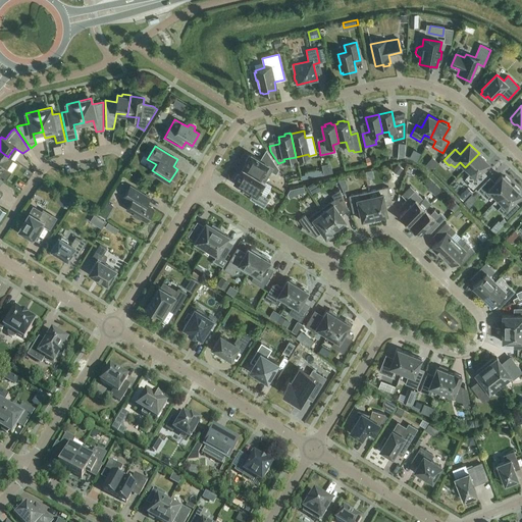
[(0,151),(0,174),(6,179),(11,172),(3,167),(9,157),(8,156),(8,157),(0,151)]
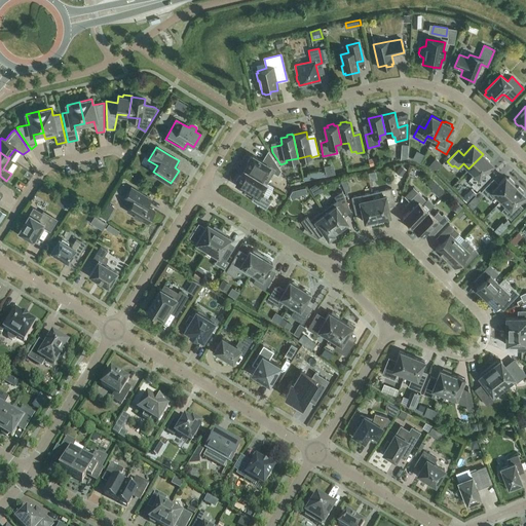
[(248,163),(243,170),(266,183),(272,173),(277,176),(280,171),(269,153),(264,162),(253,155),(252,156),(251,156),(247,162),(248,163)]
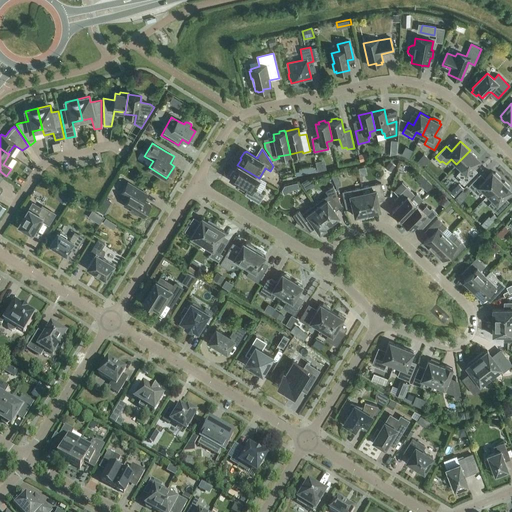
[(470,150),(456,164),(461,169),(456,174),(460,178),(459,180),(464,185),(474,174),(470,169),(479,159),(470,150)]
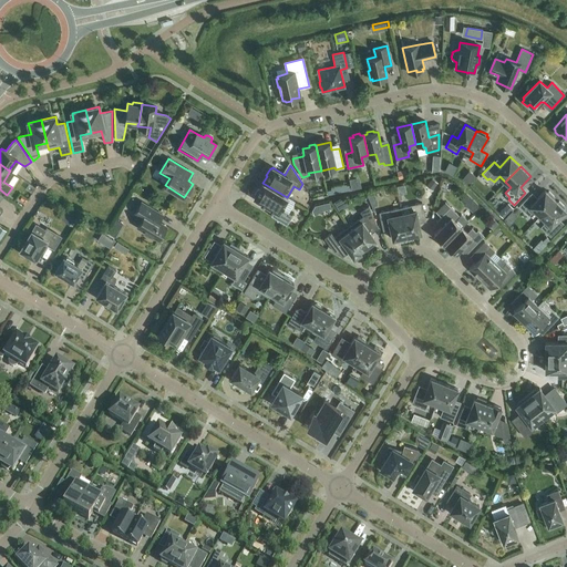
[(397,172),(398,178),(408,176),(405,169),(397,172)]
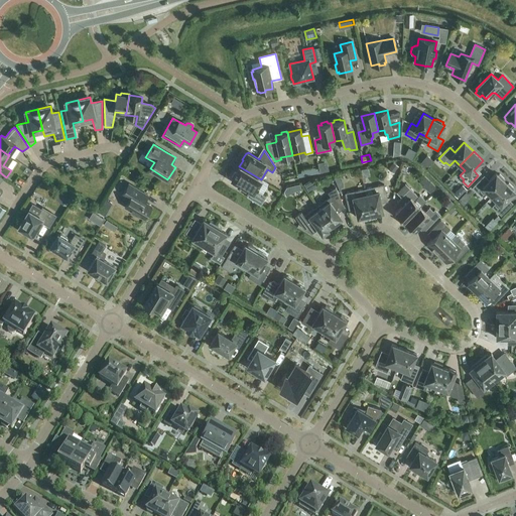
[(393,172),(398,166),(393,162),(388,169),(393,172)]
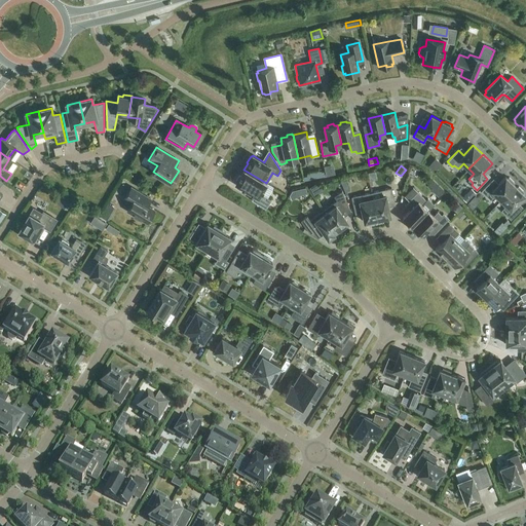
[(266,183),(243,170),(240,176),(239,176),(235,181),(236,182),(235,183),(238,185),(238,186),(243,189),(245,189),(249,191),(249,192),(254,195),(255,195),(258,197),(255,202),(265,209),(271,200),(260,193),(266,183)]
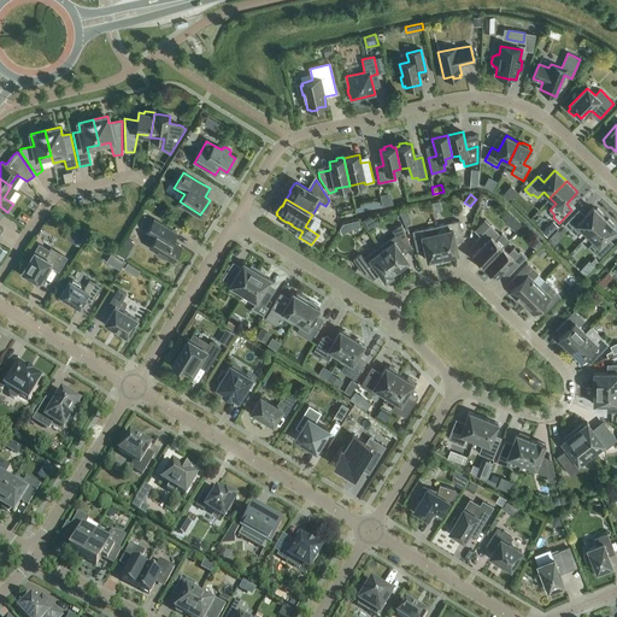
[(581,229),(588,235),(604,218),(603,217),(603,215),(598,209),(594,209),(593,207),(581,219),(576,213),(564,224),(575,235),(581,229)]
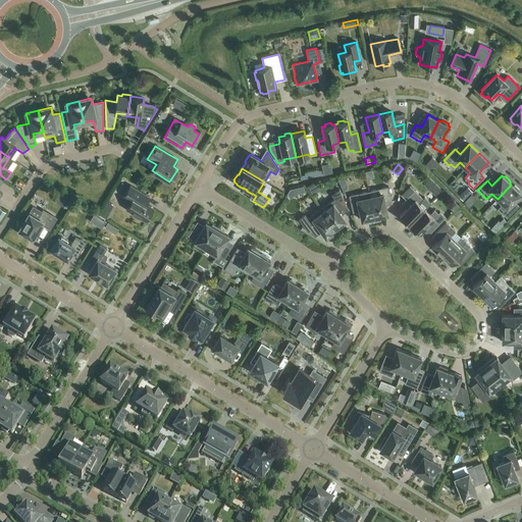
[(441,190),(435,184),(430,190),(436,195),(441,190)]
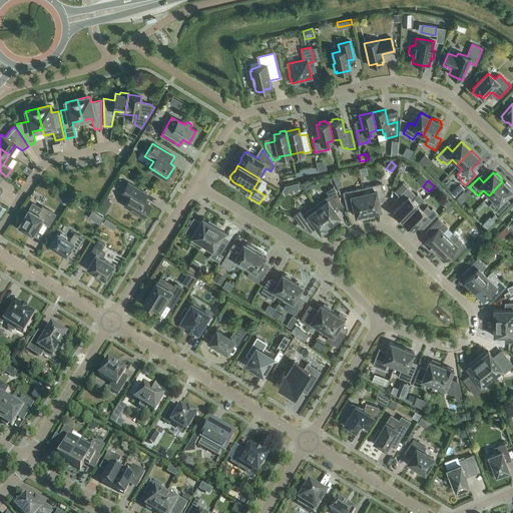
[(502,181),(489,195),(494,200),(489,205),(498,214),(507,204),(502,200),(511,190),(510,188),(510,186),(506,182),(503,182),(502,181)]
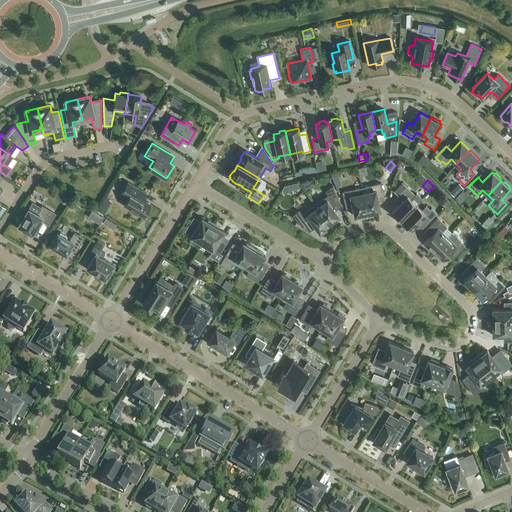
[(129,210),(134,214),(136,212),(143,216),(150,204),(143,200),(147,194),(128,182),(121,193),(128,197),(124,205),(130,209),(129,210)]
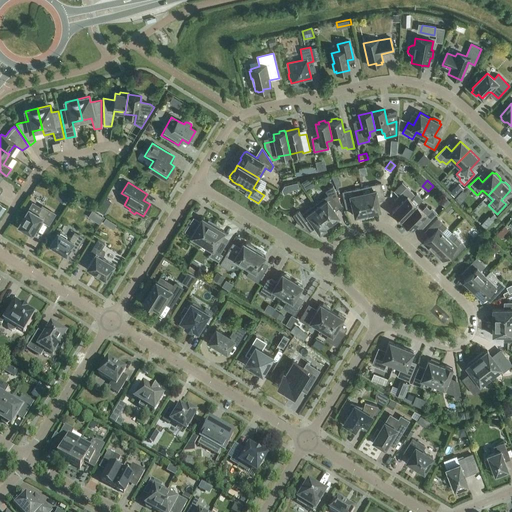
[(381,183),(361,188),(367,213),(372,212),(374,214),(378,213),(379,210),(380,210),(377,198),(384,196),(381,183)]
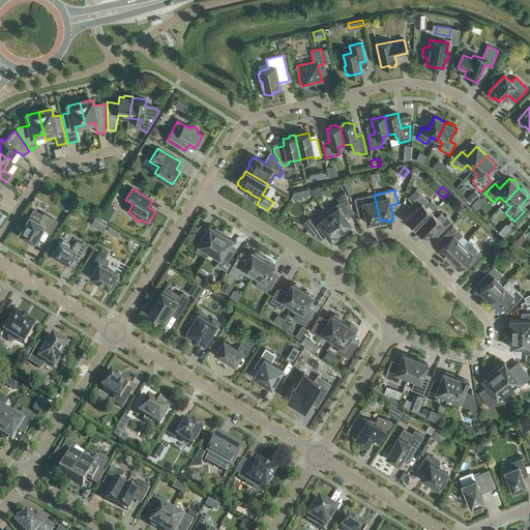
[(431,212),(437,206),(432,201),(430,203),(416,189),(407,199),(412,203),(410,204),(415,209),(406,219),(415,229),(431,212)]
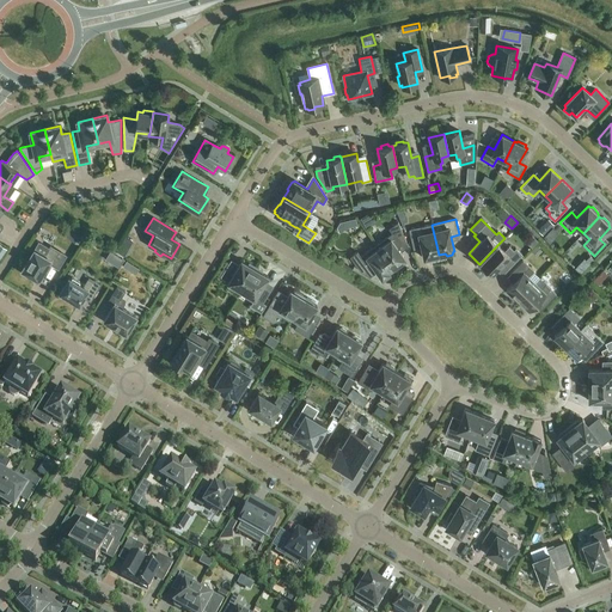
[(392,233),(375,244),(392,268),(395,267),(396,269),(404,263),(403,261),(405,258),(398,250),(402,248),(399,243),(405,239),(398,221),(389,228),(392,233)]
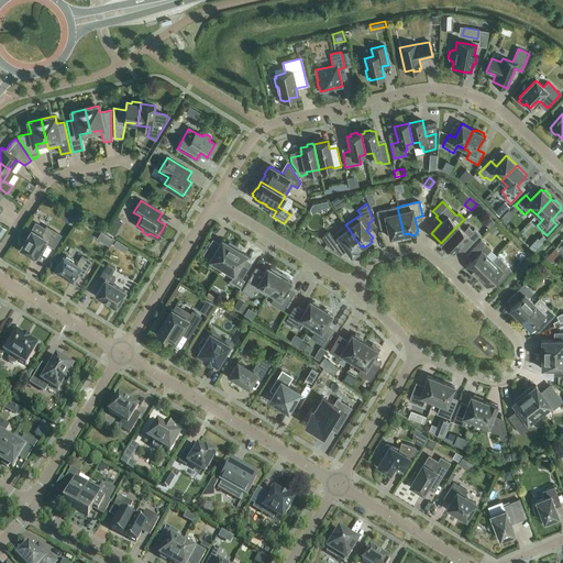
[(404,234),(397,207),(376,211),(379,225),(387,224),(389,238),(390,238),(393,240),(397,239),(398,235),(404,234)]
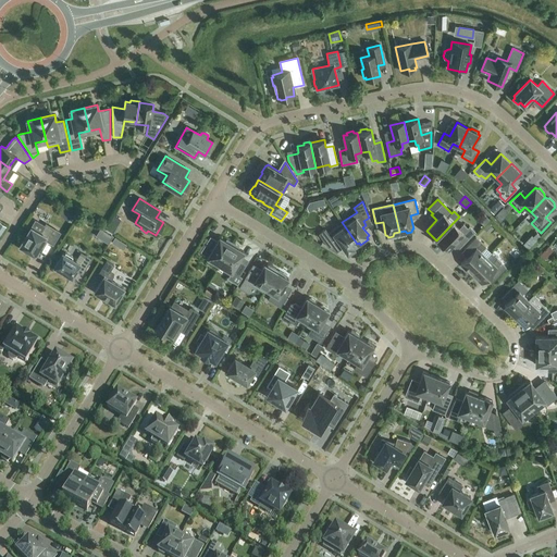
[(490,210),(495,214),(499,209),(494,205),(490,210)]
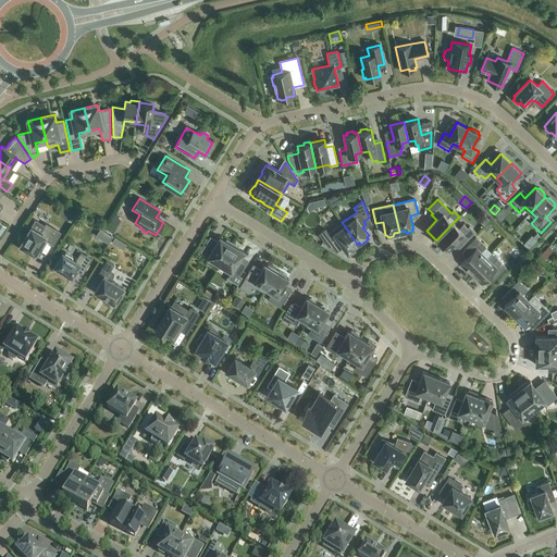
[(66,219),(71,222),(76,213),(69,209),(65,214),(69,215),(66,219)]
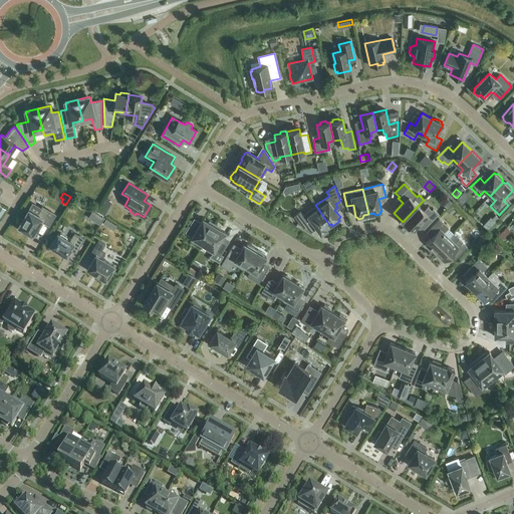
[(100,205),(107,209),(110,204),(103,200),(100,205)]
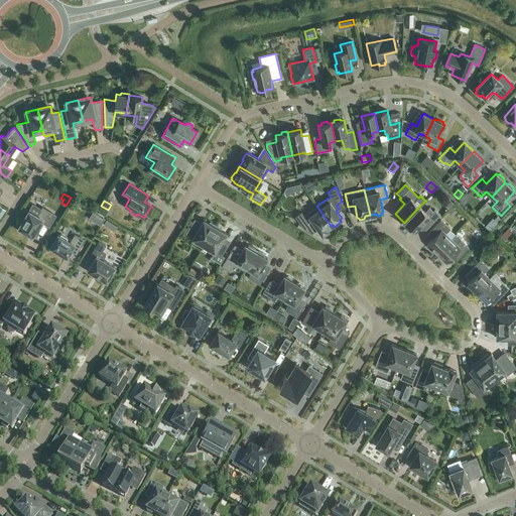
[(19,231),(24,234),(25,232),(31,236),(37,227),(39,229),(42,223),(48,226),(55,216),(49,212),(47,215),(40,212),(41,211),(40,209),(34,206),(32,206),(18,228),(20,229),(19,231)]
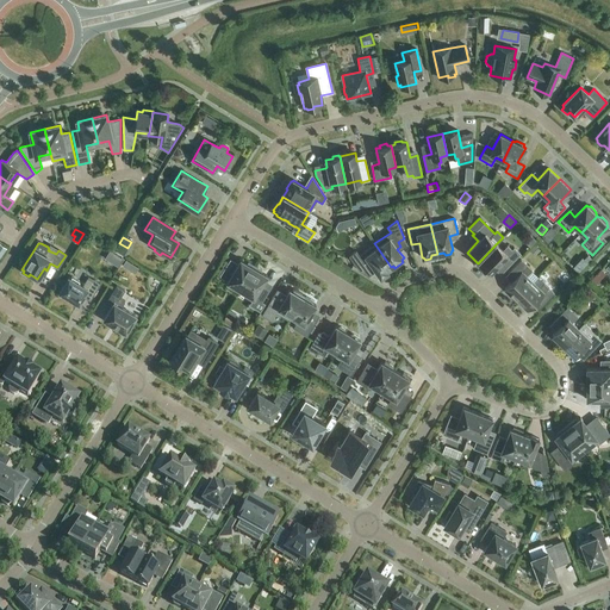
[(114,249),(124,255),(128,248),(119,243),(114,249)]
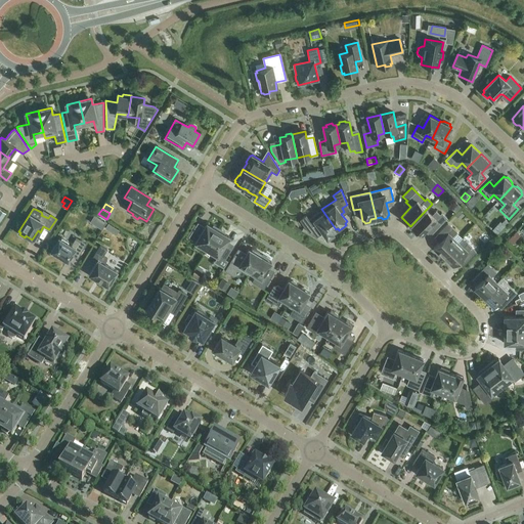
[(336,229),(321,209),(308,219),(306,215),(299,220),(308,232),(315,228),(318,232),(321,231),(326,238),(334,233),(333,232),(336,229)]
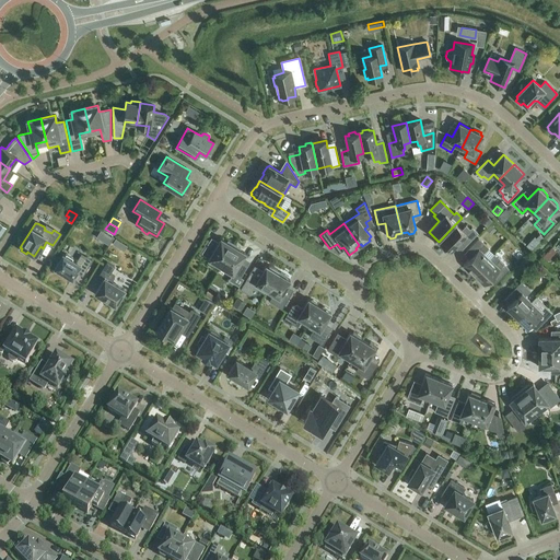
[(455,224),(439,242),(450,252),(459,241),(465,246),(478,233),(471,228),(469,229),(466,225),(462,230),(455,224)]
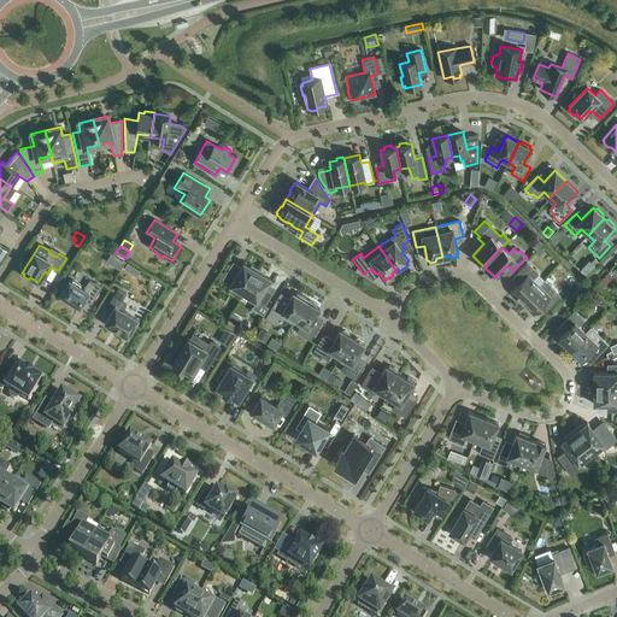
[(541,259),(547,253),(541,248),(535,253),(541,259)]
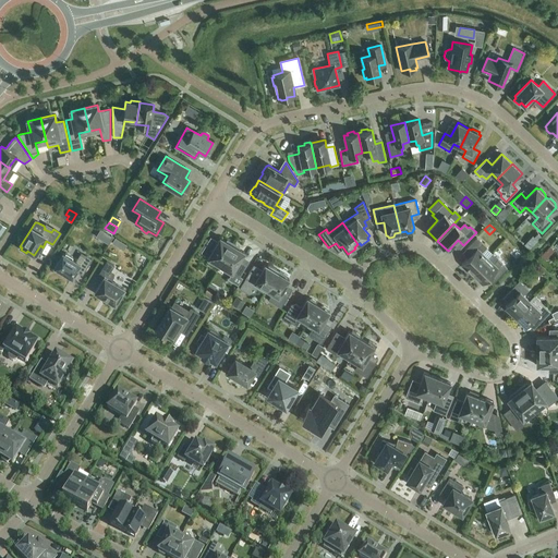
[(207,258),(220,265),(233,243),(227,240),(226,241),(220,238),(217,243),(214,243),(208,240),(201,253),(208,257),(207,258)]
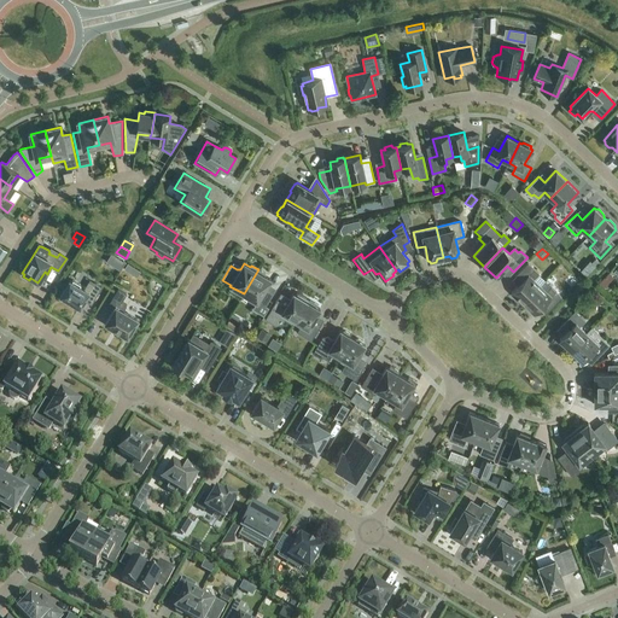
[(512,292),(523,303),(540,286),(534,280),(538,274),(528,263),(516,277),(522,283),(512,292)]
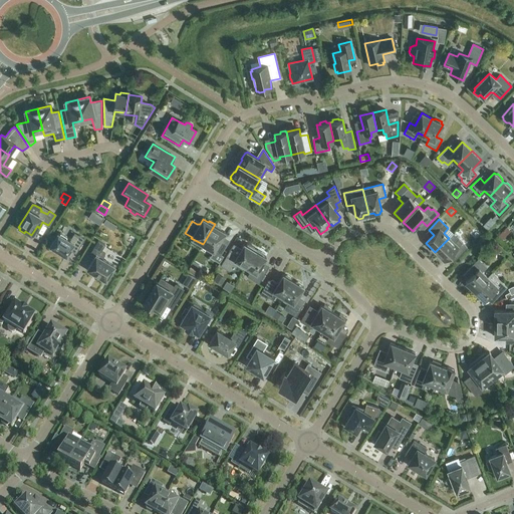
[(215,224),(203,244),(214,251),(214,250),(221,254),(228,243),(222,240),(222,237),(225,233),(220,229),(221,228),(215,224)]
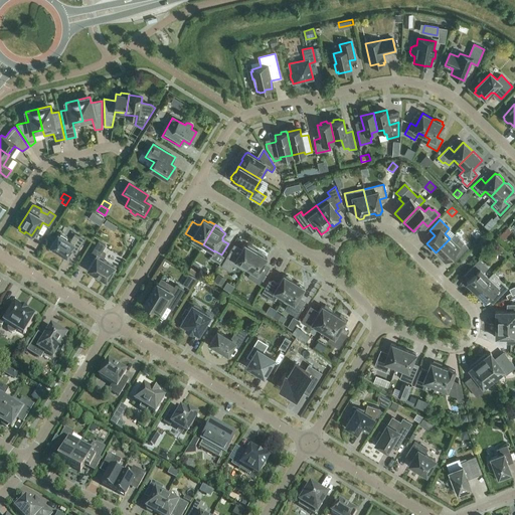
[(66,239),(67,237),(60,233),(59,235),(57,234),(50,246),(66,256),(71,247),(77,250),(84,239),(78,235),(77,238),(73,235),(69,241),(66,239)]
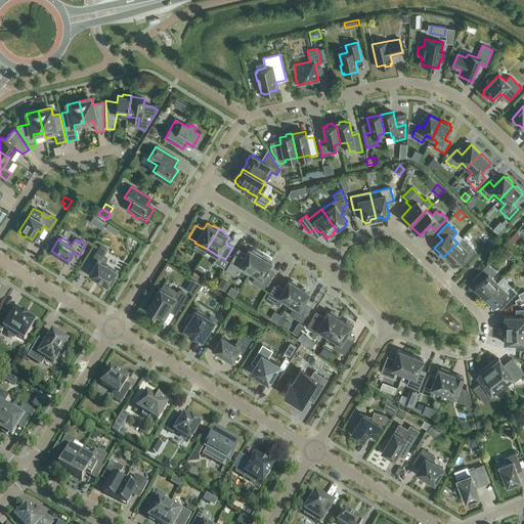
[(457,243),(443,257),(452,266),(462,258),(467,263),(476,253),(467,244),(463,248),(457,243)]
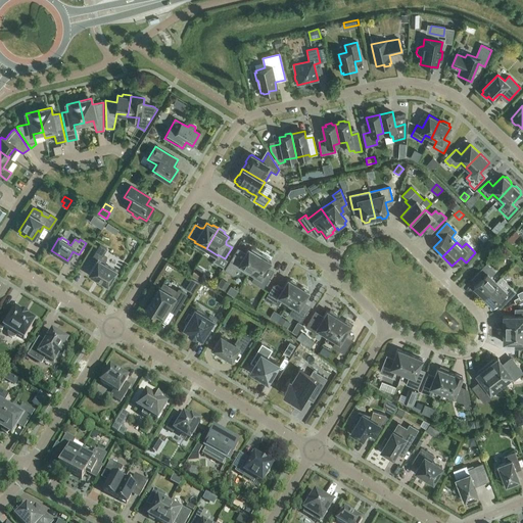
[(107,258),(102,255),(106,249),(99,244),(92,256),(97,259),(89,274),(107,285),(115,271),(104,264),(107,258)]
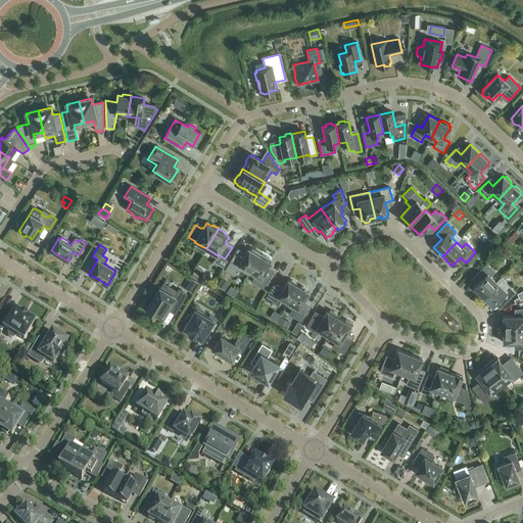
[(249,271),(249,272),(259,255),(258,254),(259,252),(251,248),(250,249),(248,248),(242,257),(240,257),(234,253),(224,270),(233,276),(239,274),(241,271),(247,275),(249,271)]
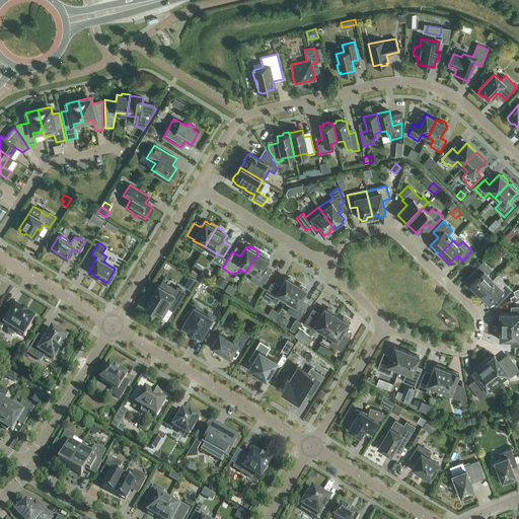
[(257,253),(247,270),(253,273),(249,279),(261,286),(268,276),(262,273),(269,260),(267,258),(268,256),(260,252),(258,253),(257,253)]
